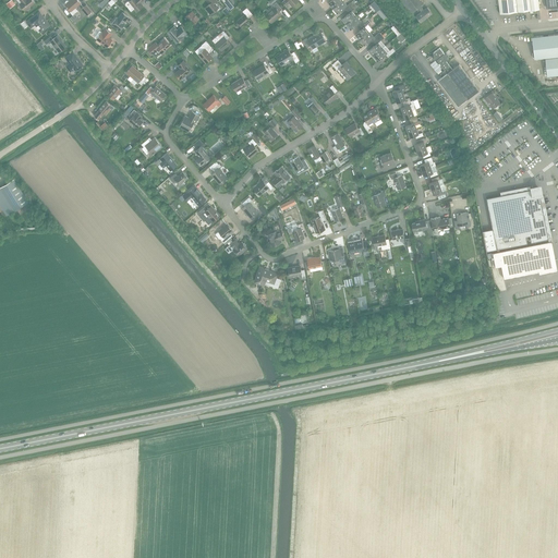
[(33,0),(16,0),(20,3),(25,11),(35,2),(33,0)]
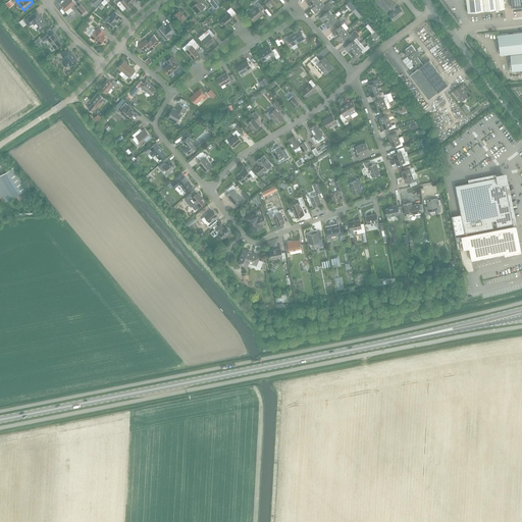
[(61,3),(61,4),(66,10),(65,11),(68,14),(72,10),(70,7),(75,3),(72,0),(65,0),(64,1),(63,1),(63,0),(62,0),(62,1),(61,1),(61,2),(61,3)]
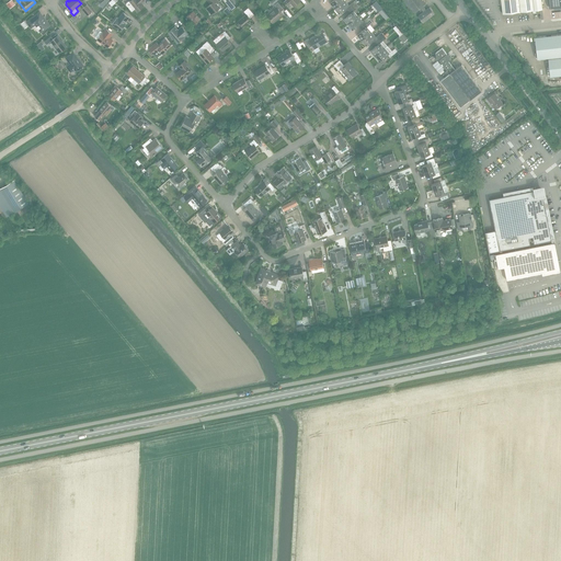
[(127,3),(126,4),(132,11),(135,8),(137,11),(144,6),(140,2),(141,1),(142,2),(144,0),(132,0),(129,2),(128,2),(127,3)]
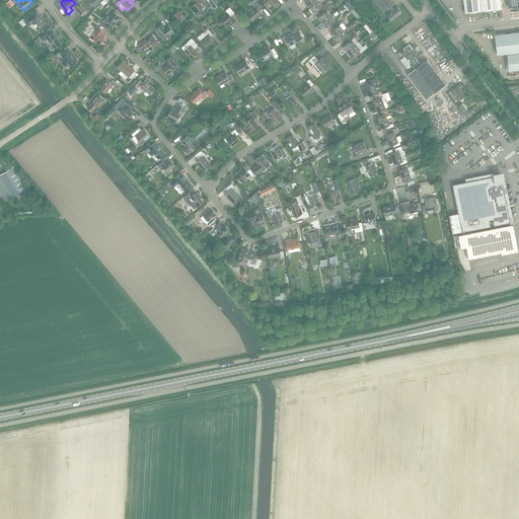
[(191,7),(196,13),(204,6),(200,2),(202,1),(201,0),(196,0),(197,1),(191,7)]
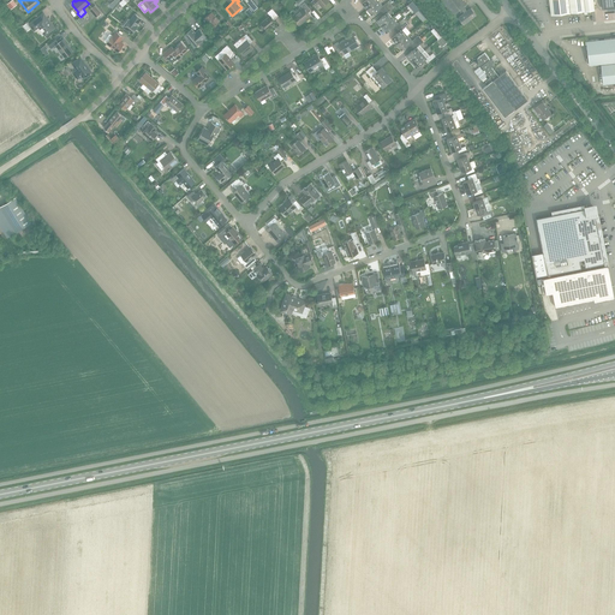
[(244,0),(254,11),(258,7),(251,0),(244,0)]
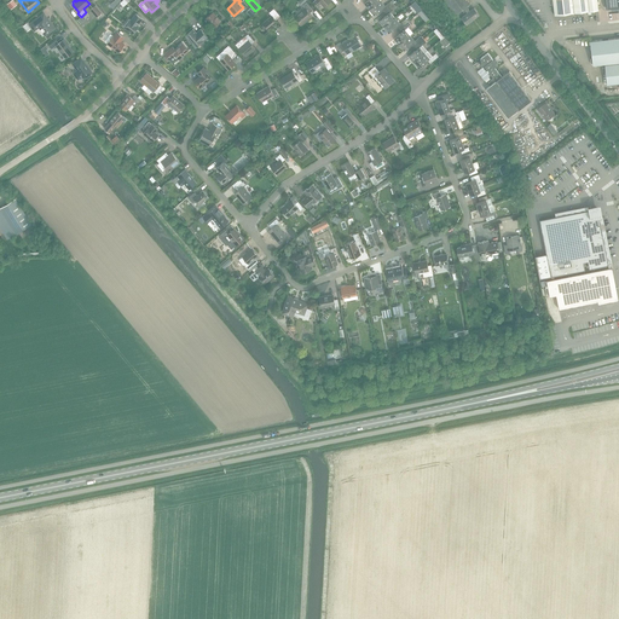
[(369,10),(381,0),(380,0),(368,0),(364,4),(369,10)]
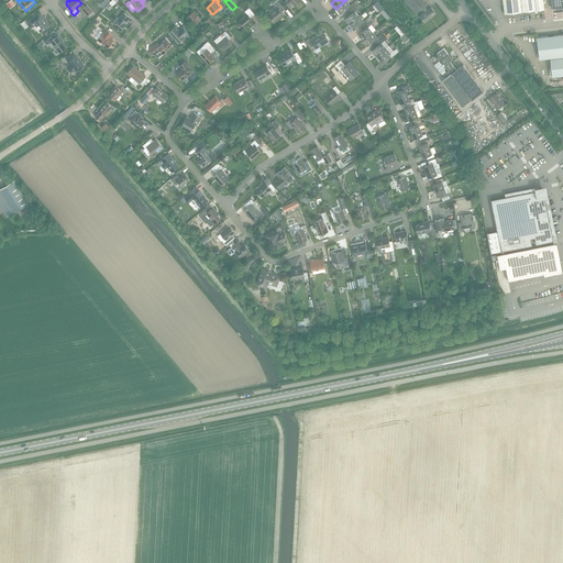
[(346,0),(335,9),(340,14),(351,6),(346,0)]
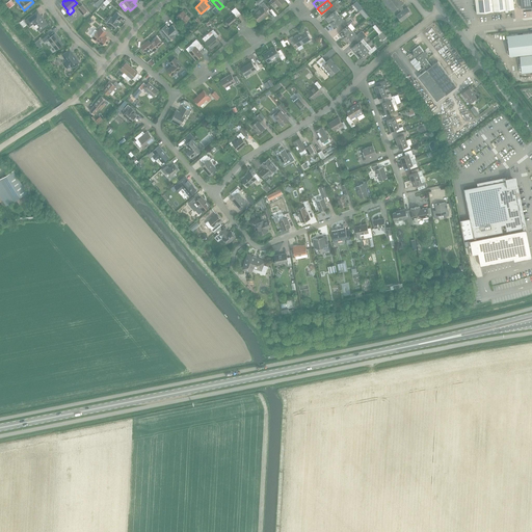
[(407,6),(404,9),(400,5),(404,2),(401,0),(381,0),(383,2),(382,3),(388,10),(390,9),(392,11),(398,7),(401,11),(396,16),(401,21),(413,12),(407,6)]
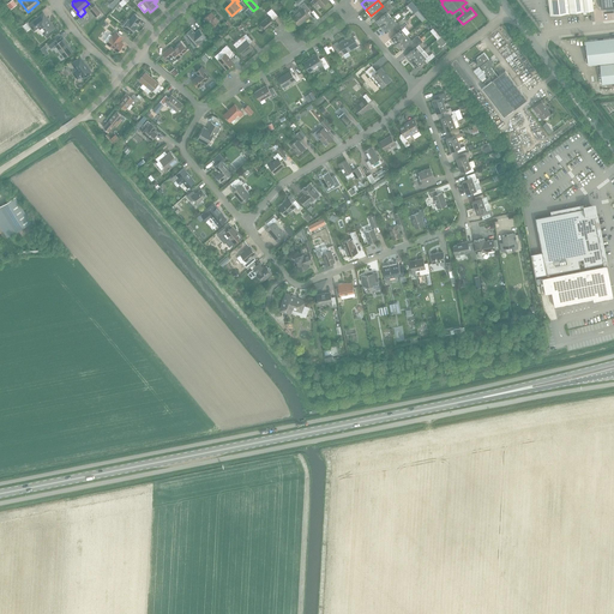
[(591,0),(548,0),(549,14),(593,10),(591,0)]
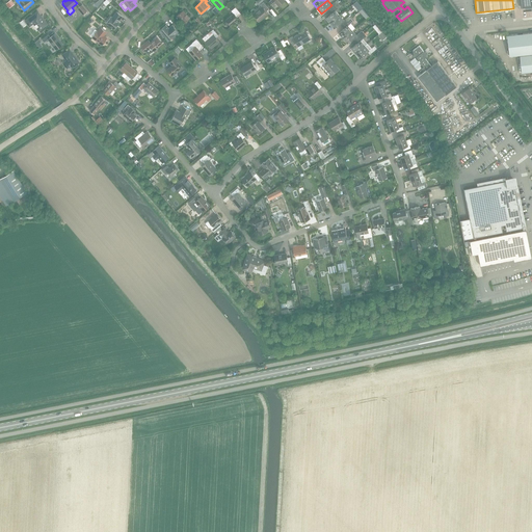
[(253,15),(259,22),(268,14),(266,10),(268,8),(263,2),(260,4),(262,6),(253,15)]
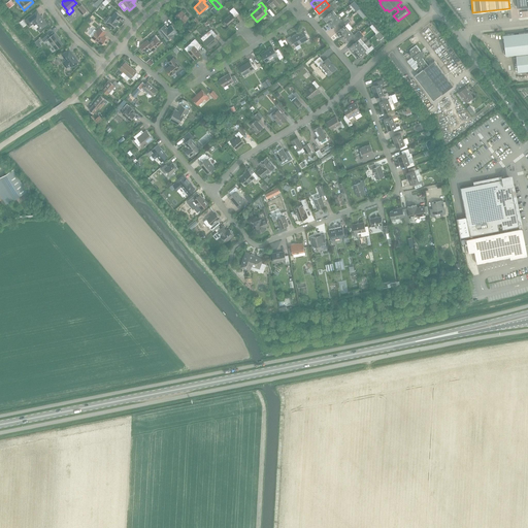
[(83,13),(85,15),(88,12),(86,11),(87,10),(81,5),(77,8),(83,14),(83,13)]
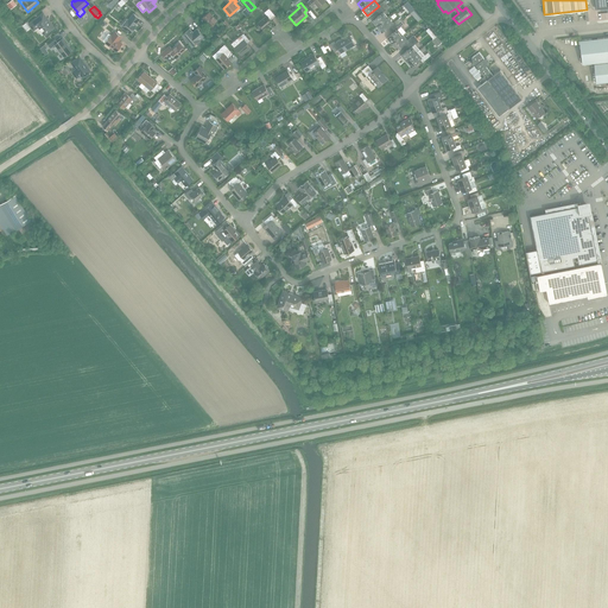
[(258,23),(263,29),(272,21),(271,19),(276,16),(268,8),(264,12),(267,16),(258,23)]
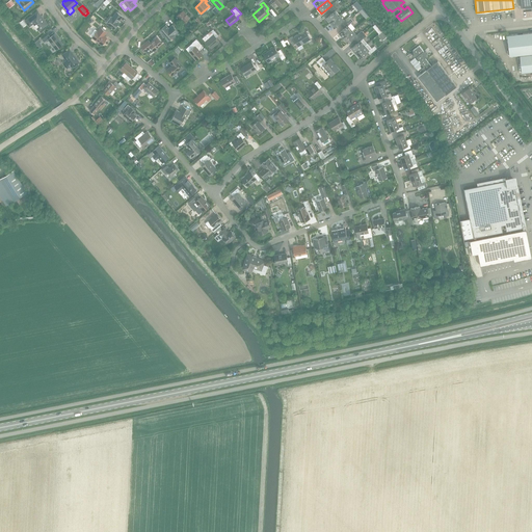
[(177,16),(184,23),(189,18),(183,10),(177,16)]
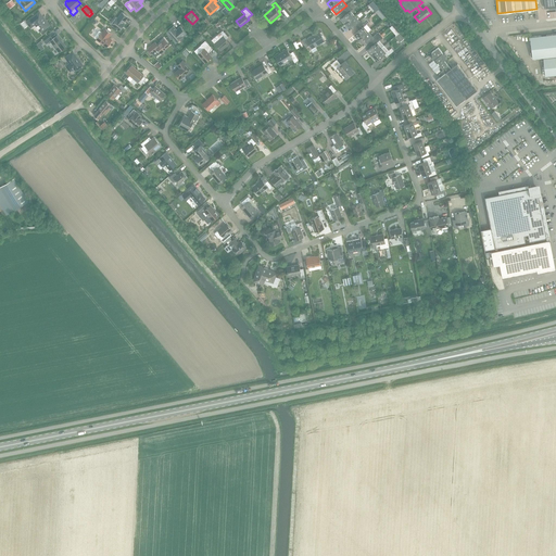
[(345,24),(355,16),(351,11),(341,20),(345,24)]
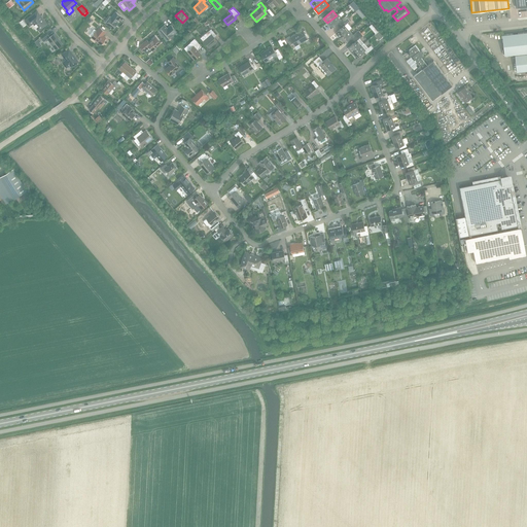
[(39,29),(46,24),(37,11),(25,21),(29,26),(34,23),(36,26),(36,27),(38,29),(39,29)]
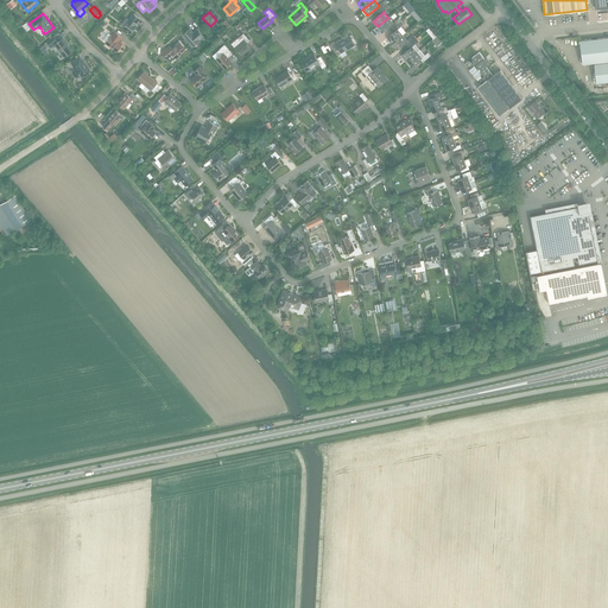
[(135,26),(134,25),(140,18),(133,13),(128,20),(127,19),(121,26),(131,33),(135,26)]
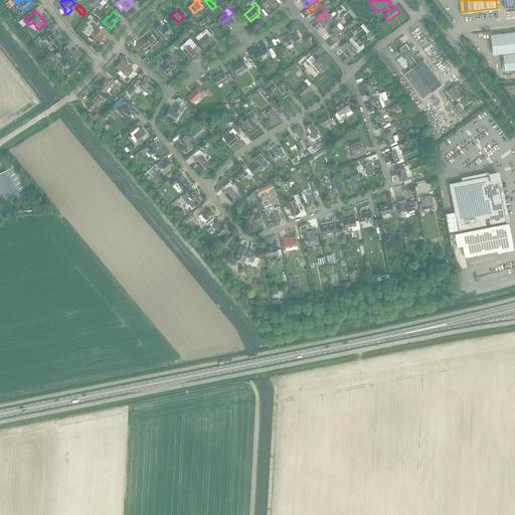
[(329,15),(320,22),(324,27),(333,19),(329,15)]
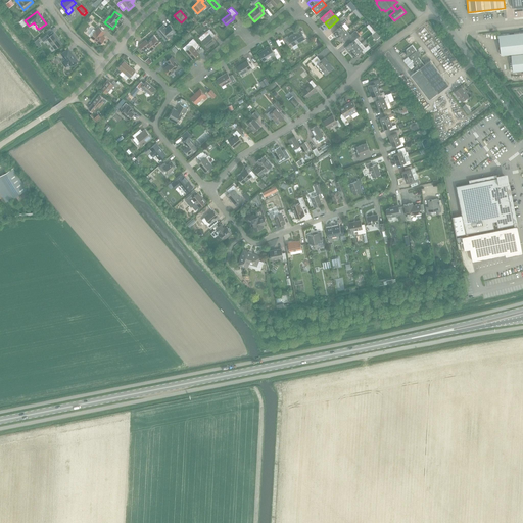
[(163,25),(156,30),(165,40),(172,35),(172,34),(175,31),(170,25),(165,28),(163,25)]
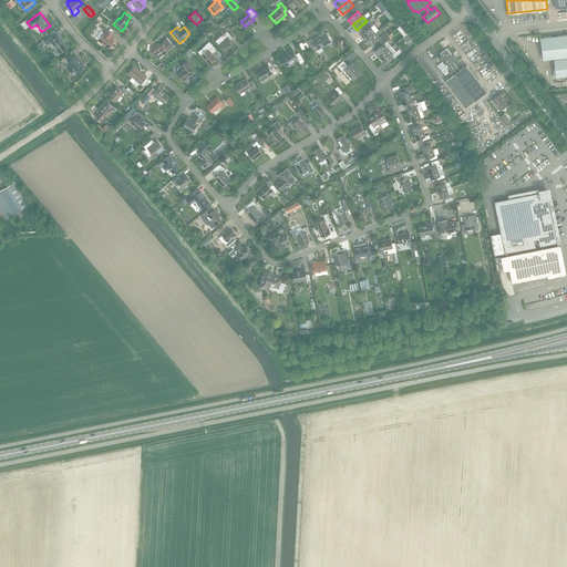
[(366,41),(375,32),(371,27),(361,35),(366,41)]
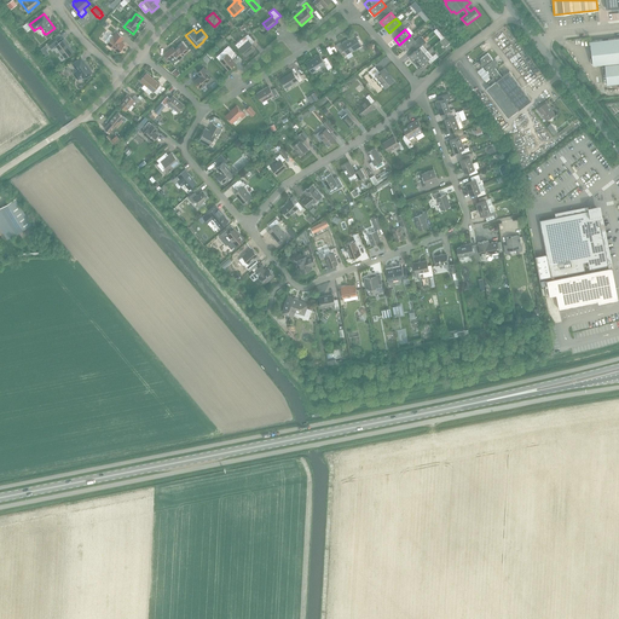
[(120,41),(123,36),(117,32),(114,36),(113,36),(108,44),(111,46),(111,47),(114,50),(115,48),(119,52),(125,45),(120,41)]
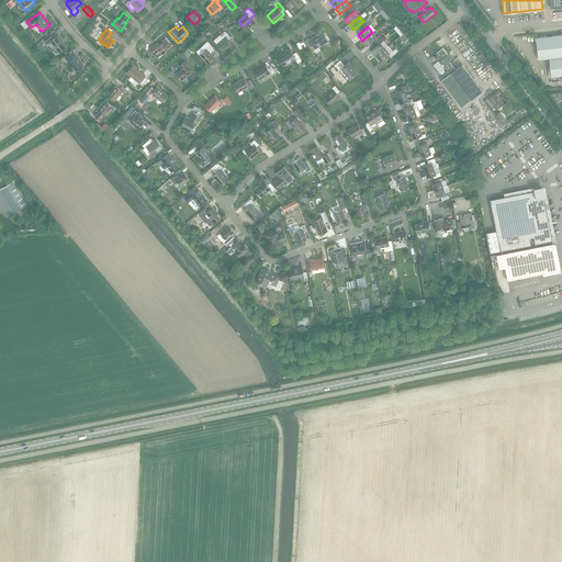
[(222,34),(214,41),(216,44),(223,52),(232,44),(228,40),(231,37),(225,31),(222,34)]
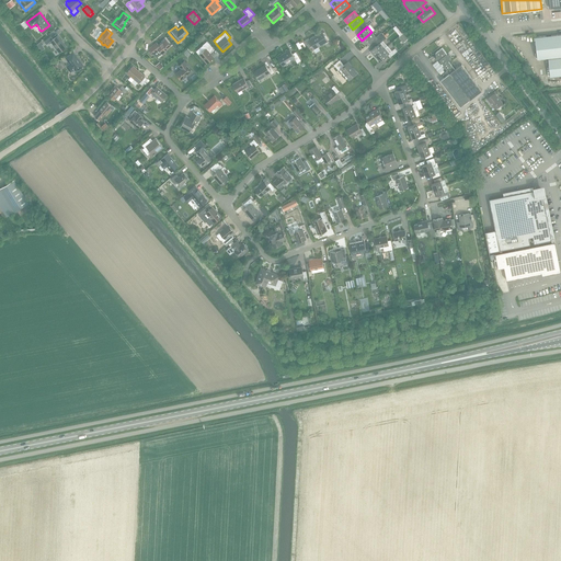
[(313,49),(328,41),(322,32),(309,39),(308,38),(304,41),(308,47),(311,46),(313,49)]
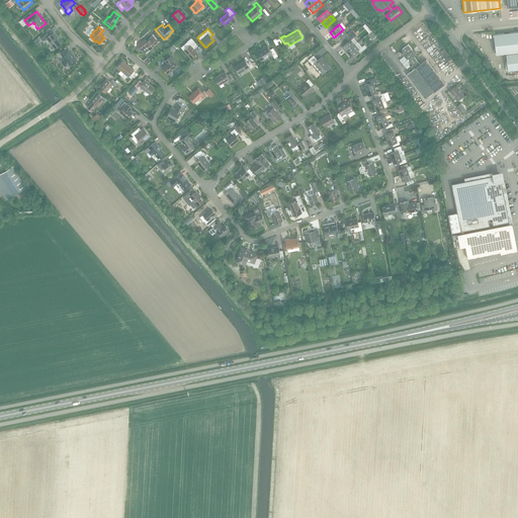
[(343,29),(334,37),(338,42),(347,34),(343,29)]
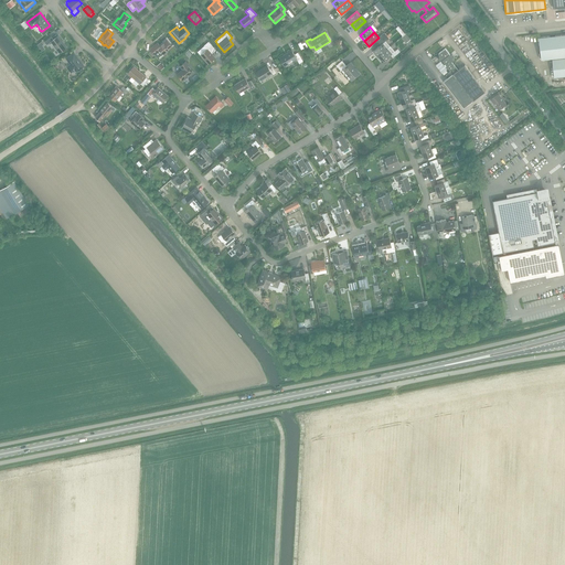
[(554,77),(564,75),(564,34),(539,38),(541,60),(552,57),(554,77)]
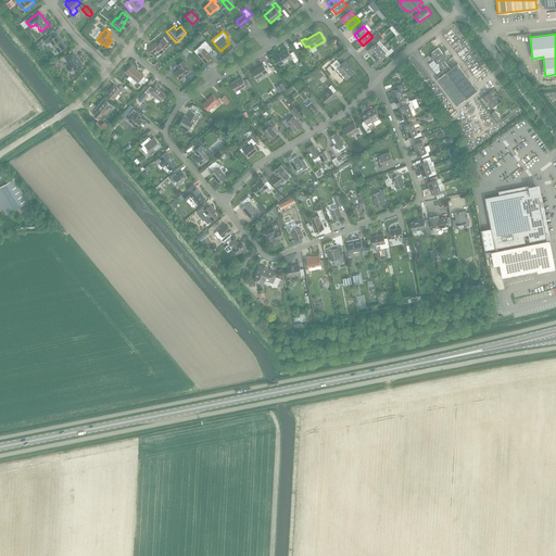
[(59,52),(65,47),(58,35),(52,39),(50,36),(45,41),(47,43),(50,41),(59,52)]
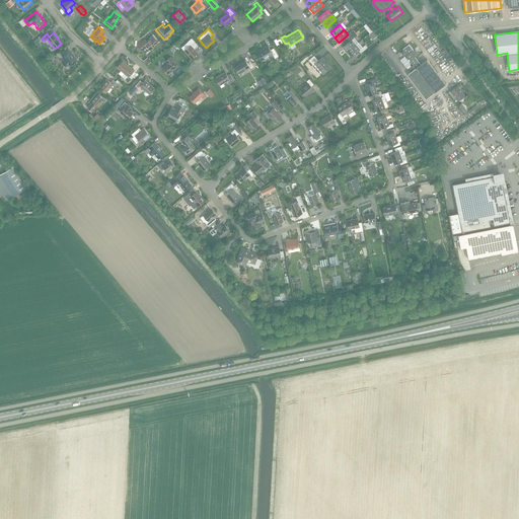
[(139,46),(138,48),(140,51),(142,49),(142,50),(147,46),(150,49),(158,43),(153,36),(147,42),(145,40),(138,45),(139,46)]
